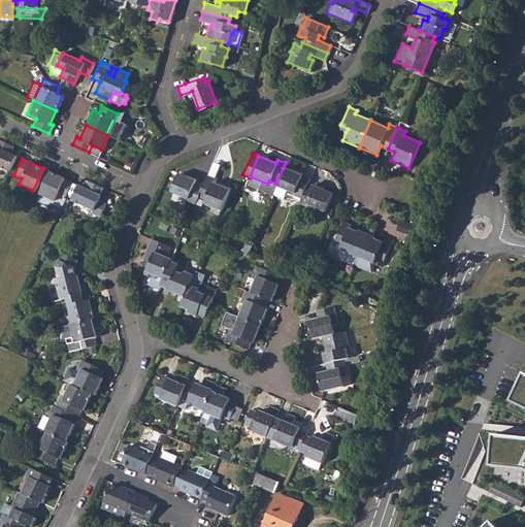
[(291,195),(299,198),(305,183),(307,177),(283,168),(276,184),(275,186),(286,190),(292,192),(291,195)]
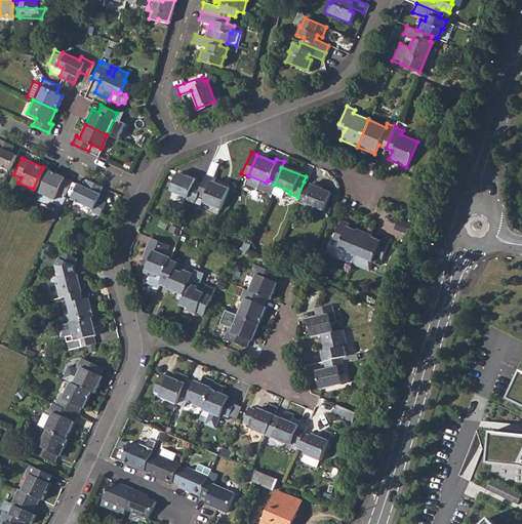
[(70,179),(48,170),(38,192),(52,198),(54,193),(63,196),(70,179)]
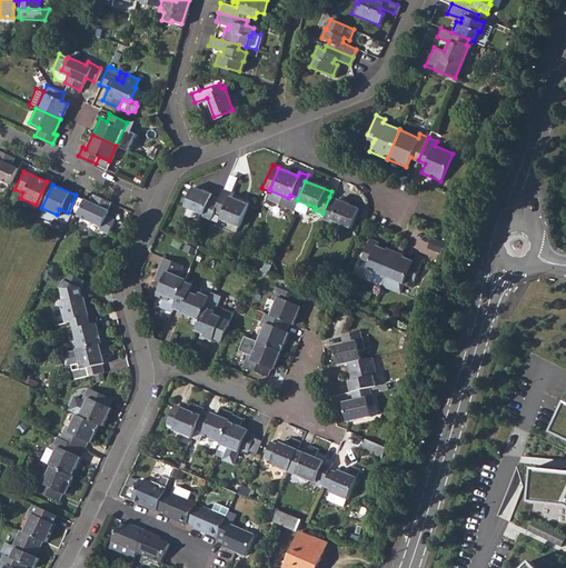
[(200,216),(208,219),(212,210),(218,197),(191,186),(184,206),(201,213),(200,216)]
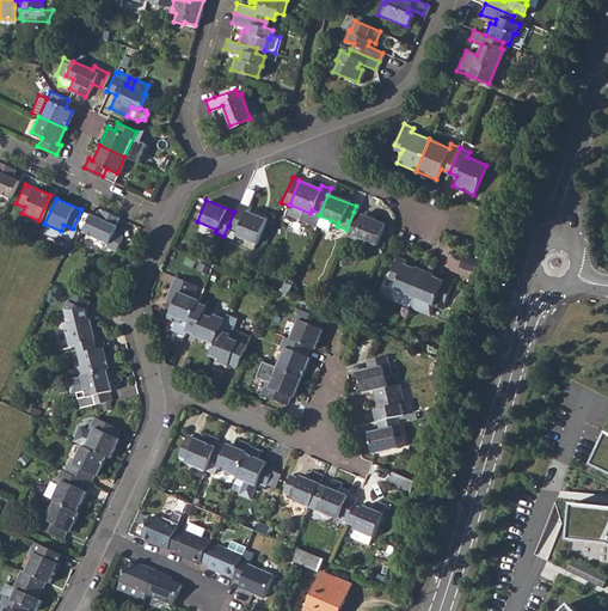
[(247,206),(238,202),(234,212),(228,226),(237,230),(239,226),(258,234),(269,209),(250,202),(247,206)]
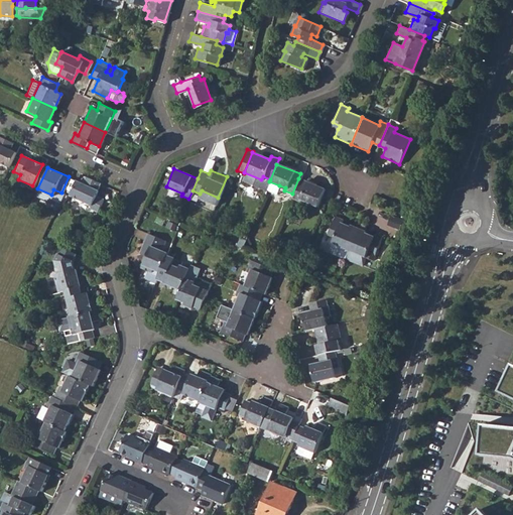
[(242,178),(266,188),(269,181),(270,179),(263,176),(261,179),(244,172),(244,173),(242,178)]
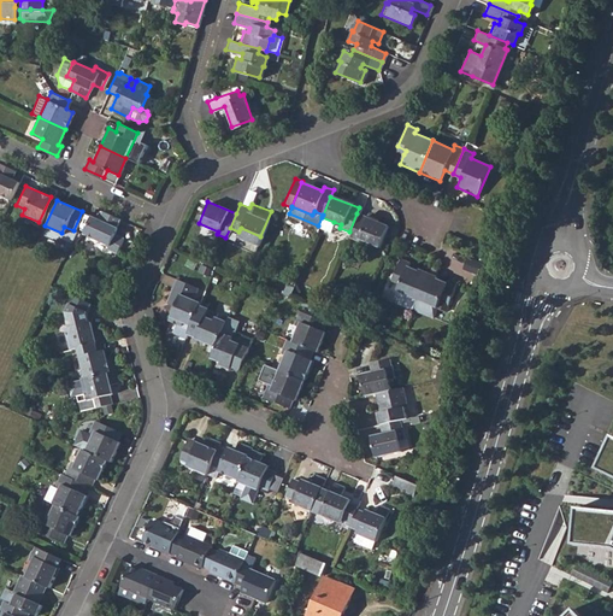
[(111,233),(118,218),(101,211),(98,218),(89,216),(83,230),(81,233),(102,244),(108,245),(106,248),(115,252),(122,238),(111,233)]
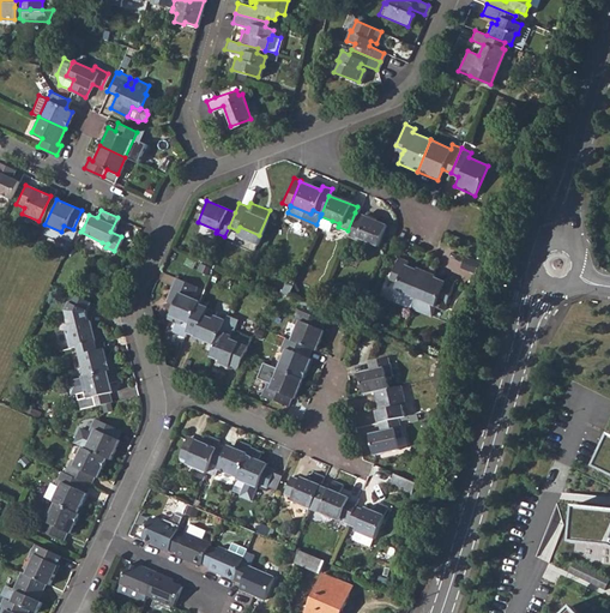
[(384,224),(355,212),(348,230),(346,234),(345,236),(355,240),(356,238),(375,246),(384,224)]
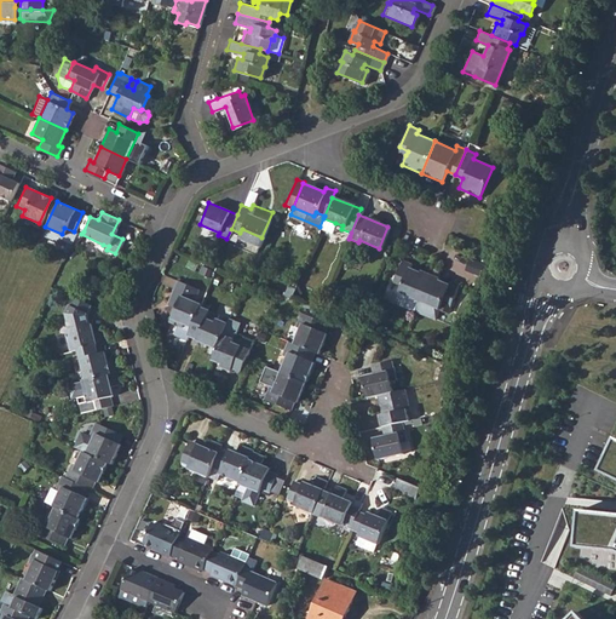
[(335,223),(323,218),(320,227),(320,228),(330,233),(335,223)]
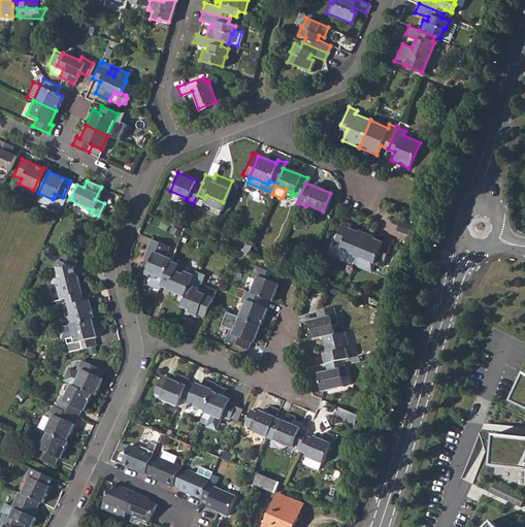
[(339,249),(356,256),(365,235),(349,228),(350,225),(342,222),(333,242),(340,245),(339,249)]
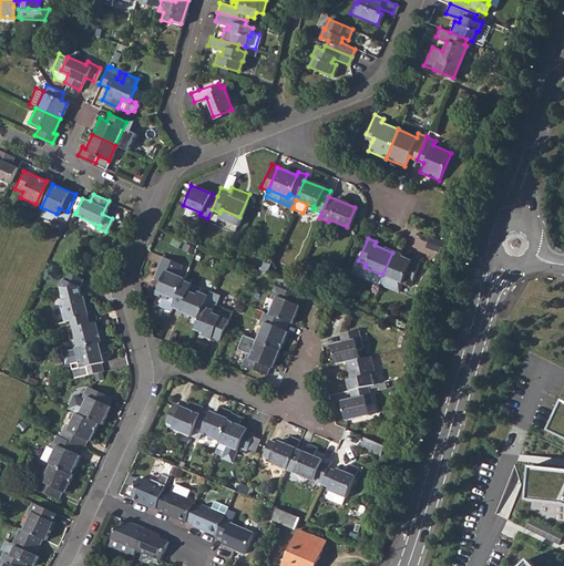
[(442,243),(430,238),(426,248),(438,253),(442,243)]
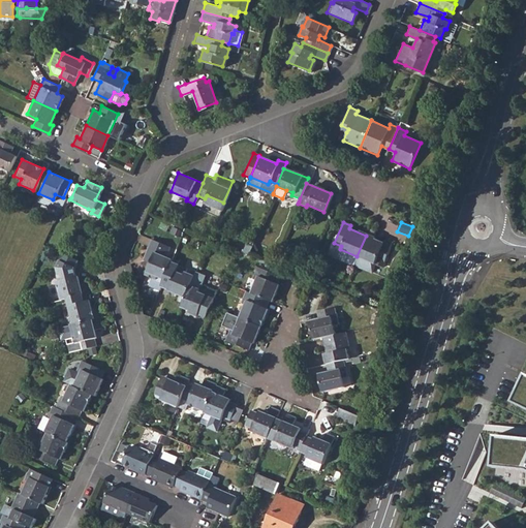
[(382,243),(366,236),(357,256),(375,264),(376,260),(383,264),(392,243),(384,240),(382,243)]
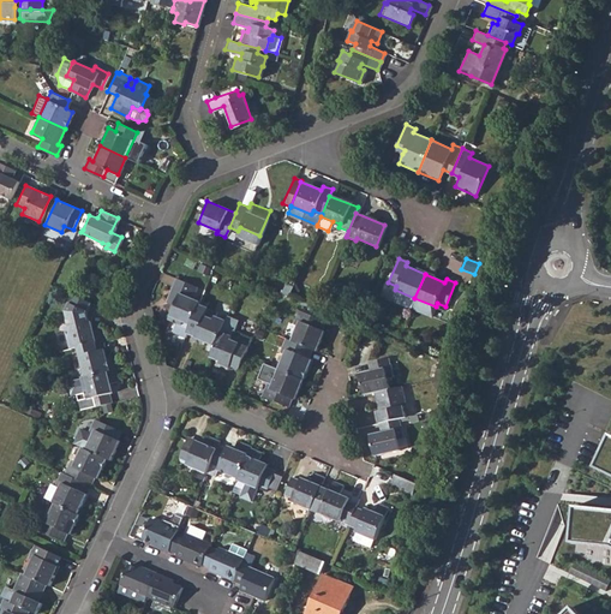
[(184,334),(190,321),(192,317),(197,304),(198,302),(191,299),(196,287),(175,279),(168,294),(177,298),(174,303),(168,316),(177,320),(173,329),(184,334)]
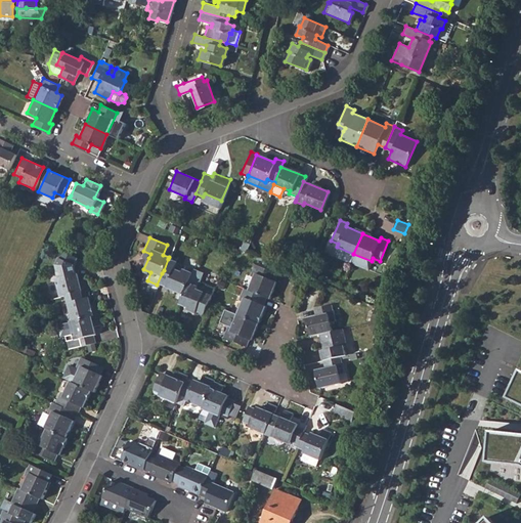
[(242,240),(237,249),(245,252),(249,243),(242,240)]
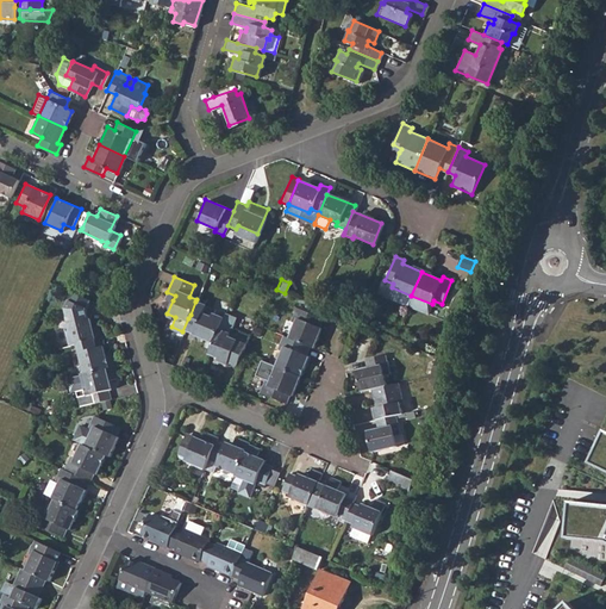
[(299,296),(307,300),(311,291),(303,289),(299,296)]
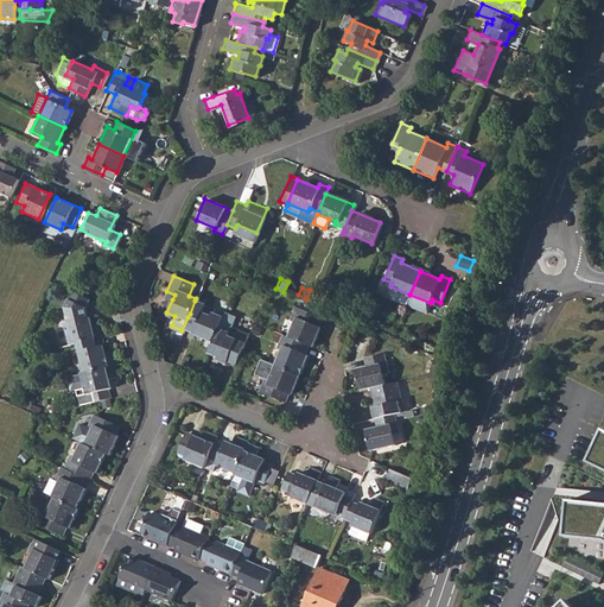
[(87,317),(84,308),(89,298),(71,290),(64,307),(68,322),(65,323),(70,343),(78,341),(97,336),(103,334),(100,323),(93,326),(89,327),(87,317)]
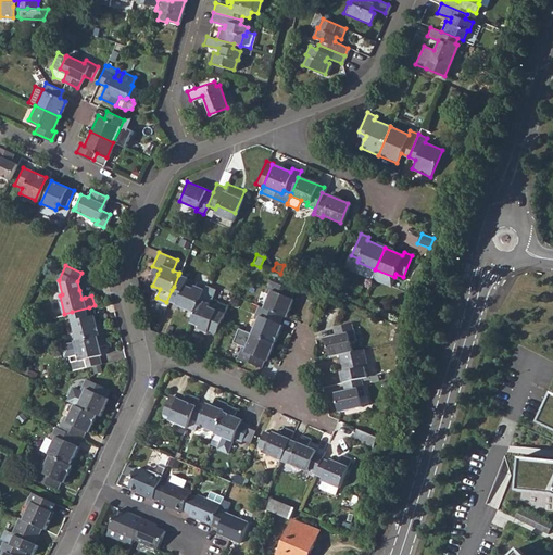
[(394,277),(375,269),(372,278),(390,286),(394,277)]
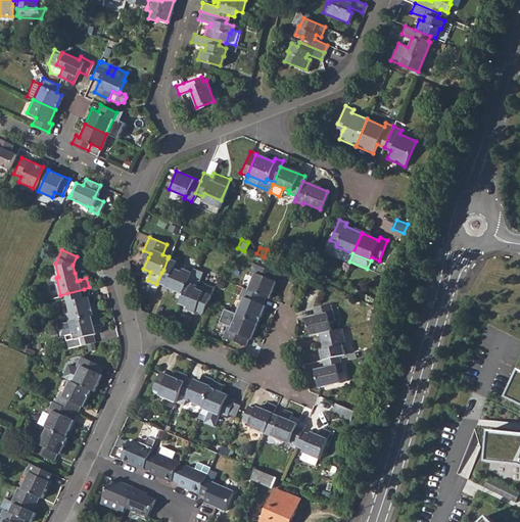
[(175,287),(183,290),(186,283),(190,275),(190,274),(182,270),(183,266),(168,258),(163,270),(170,273),(169,276),(164,286),(173,290),(175,287)]
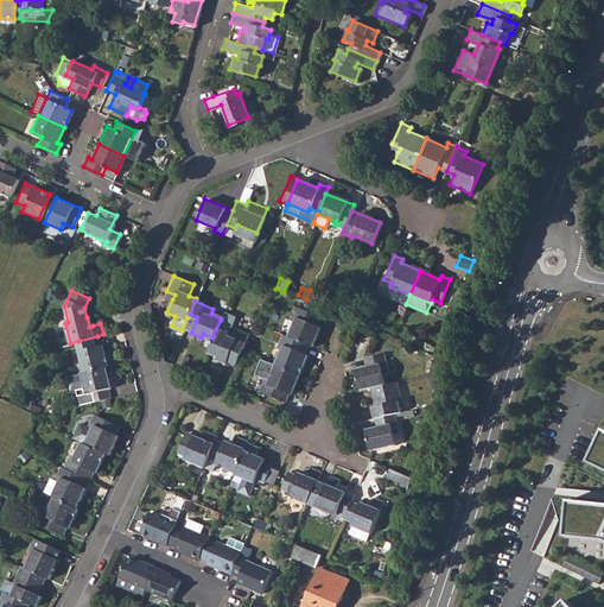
[(293,322),(286,336),(306,345),(311,347),(316,336),(312,335),(316,327),(319,317),(294,307),(288,320),(293,322)]
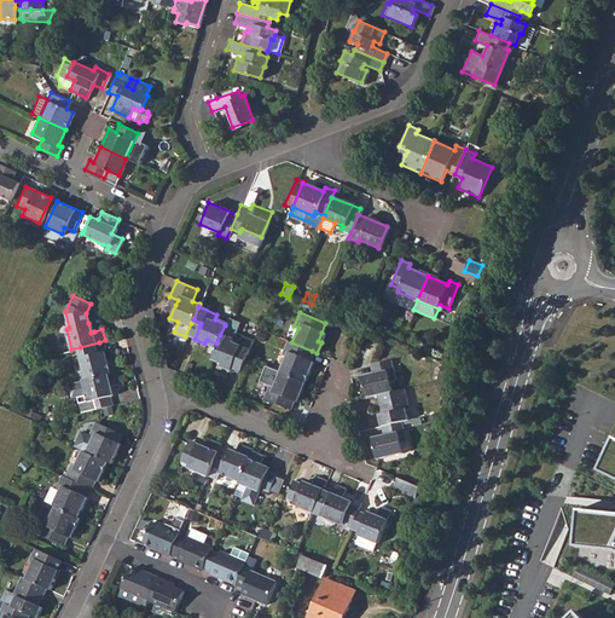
[(294,325),(291,324),(285,340),(291,342),(299,328),(294,325)]
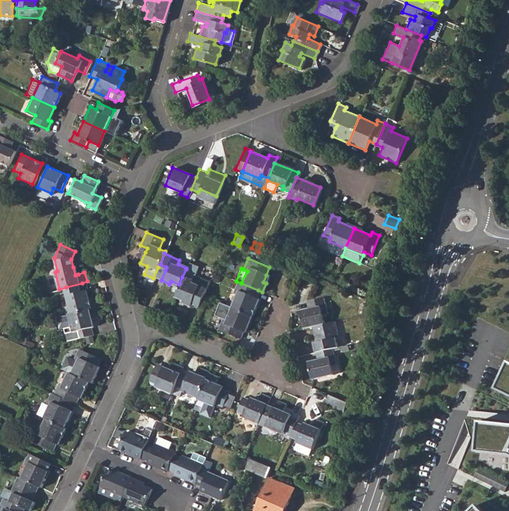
[(194,273),(186,269),(182,277),(190,280),(192,276),(194,273)]
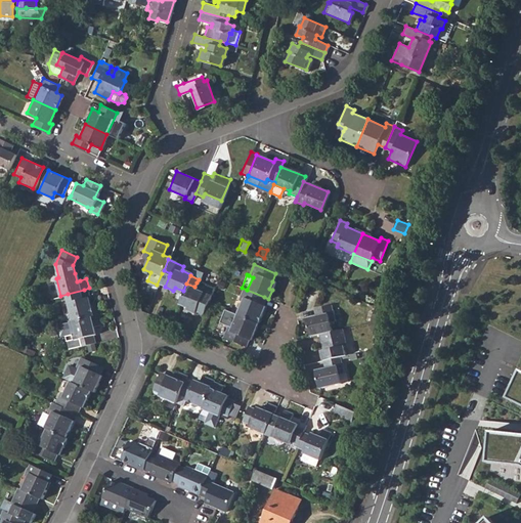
[(194,287),(186,284),(183,291),(179,301),(187,305),(186,307),(194,310),(196,308),(203,311),(208,301),(212,290),(197,282),(194,287)]
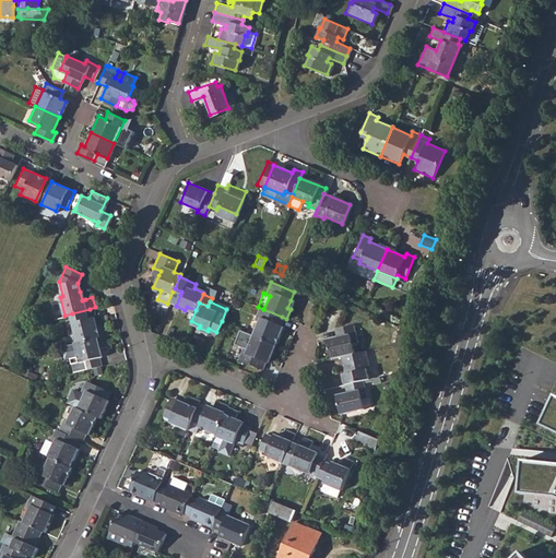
[(279,324),(282,317),(263,309),(258,307),(253,320),(258,322),(252,334),(274,344),(279,333),(276,332),(279,324)]
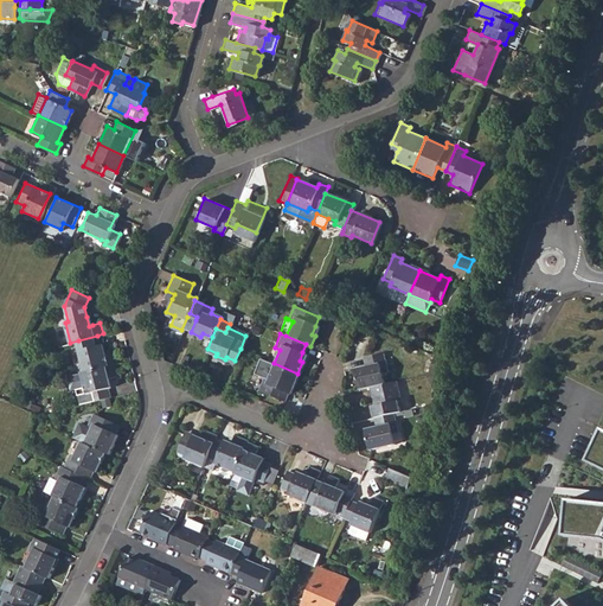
[(100,345),(97,336),(78,340),(81,350),(77,351),(82,370),(113,363),(116,362),(113,351),(106,352),(102,353),(100,345)]
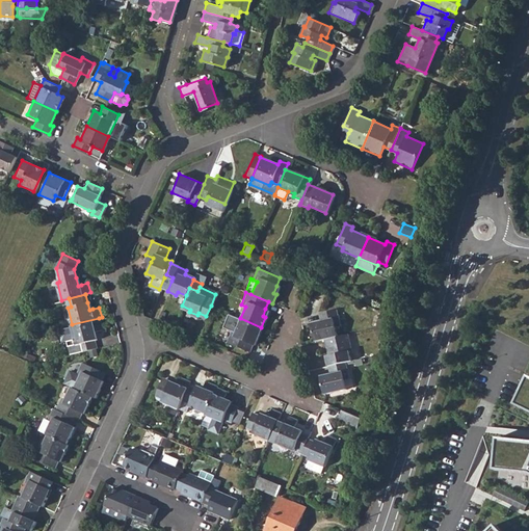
[(309,323),(313,341),(321,339),(335,336),(333,327),(338,326),(335,310),(317,314),(319,321),(315,322),(309,323)]
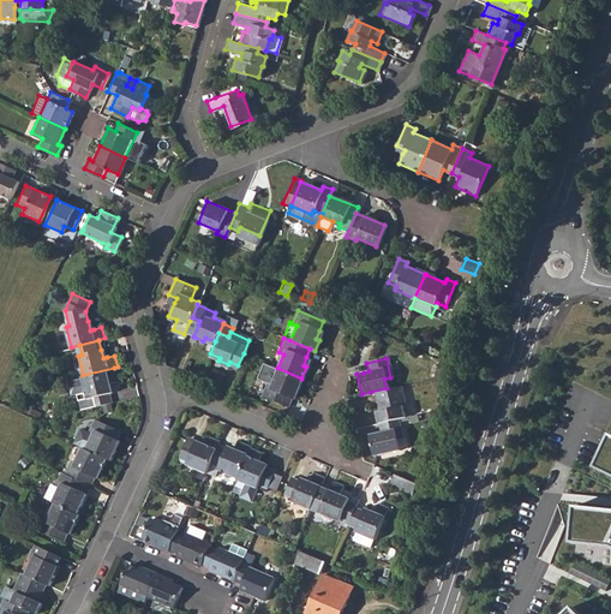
[(450,364),(439,359),(433,379),(447,375),(450,364)]
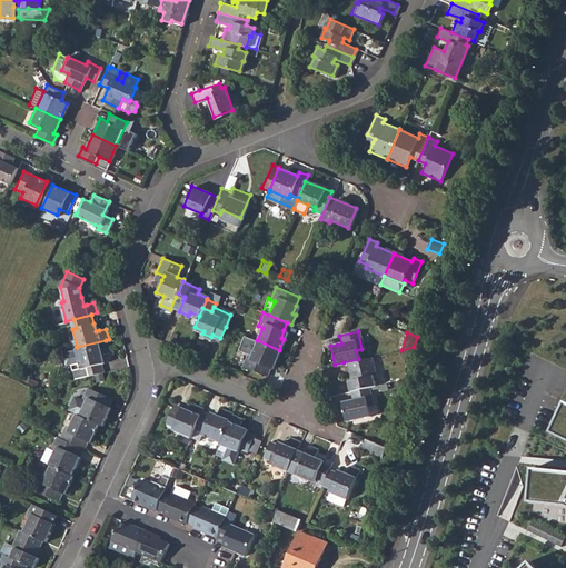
[(265,376),(268,368),(272,359),(276,360),(279,350),(257,340),(244,335),(237,350),(247,354),(241,366),(265,376)]
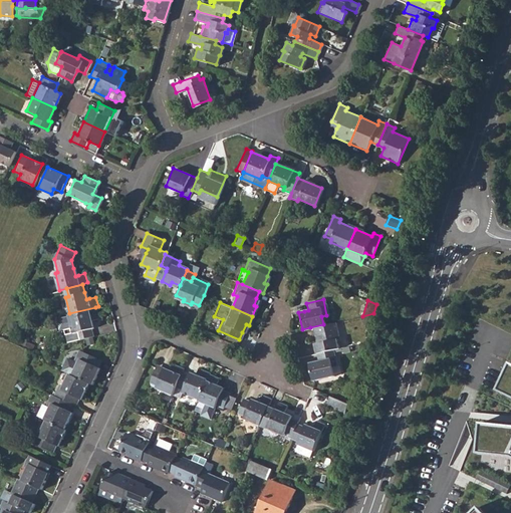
[(67,314),(55,317),(57,329),(70,326),(71,332),(65,334),(67,341),(92,335),(90,327),(88,319),(91,319),(97,317),(95,307),(69,313),(67,314)]
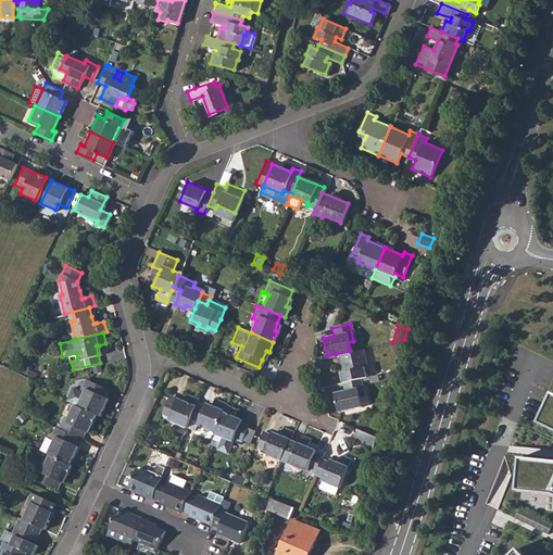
[(392,350),(401,348),(404,339),(392,342),(390,342),(392,350)]
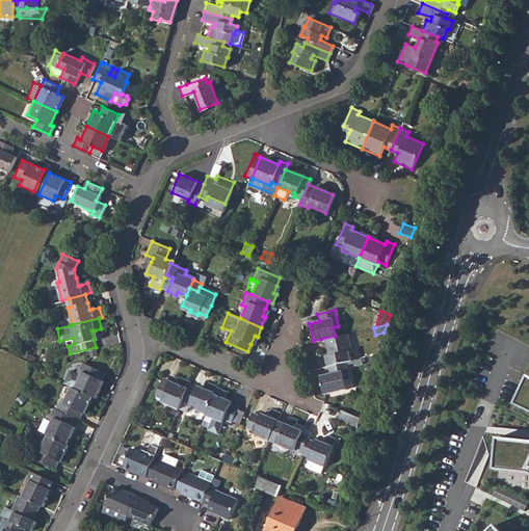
[(335,336),(321,339),(325,356),(323,356),(325,367),(328,366),(343,363),(346,362),(344,350),(349,349),(346,334),(335,336)]
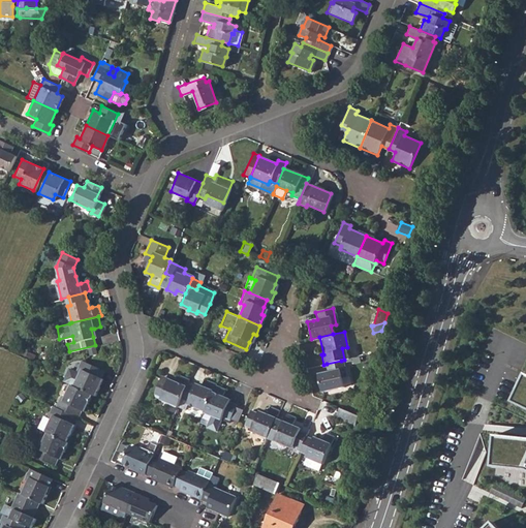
[(352,358),(350,346),(347,347),(342,348),(344,360),(352,358)]
